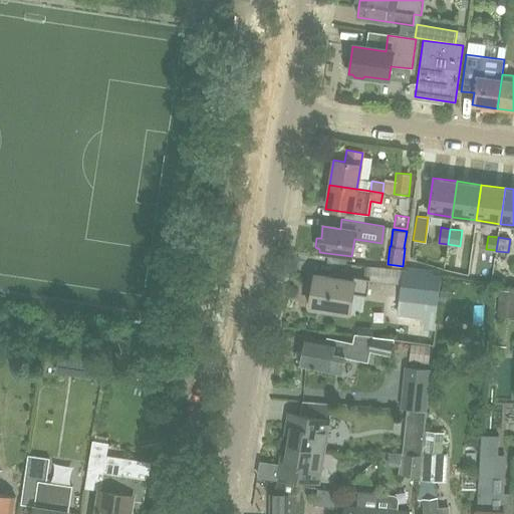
[(436,322),(441,275),(403,271),(398,321),(421,324),(421,329),(436,331),(437,322),(436,322)]
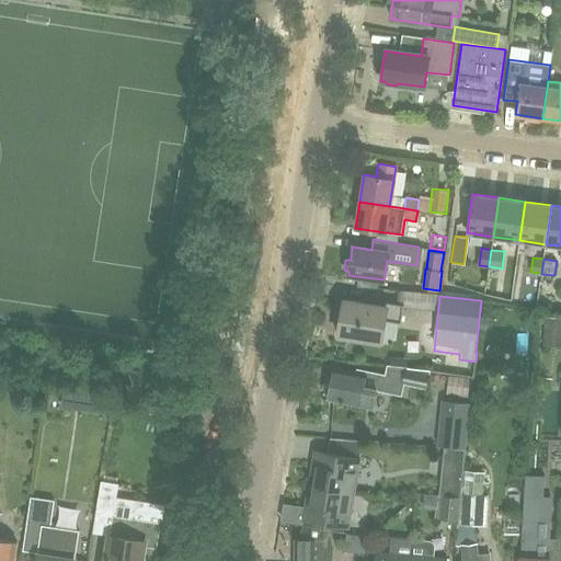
[(404,305),(385,301),(384,306),(343,300),(338,335),(393,344),(398,322),(401,322),(404,305)]
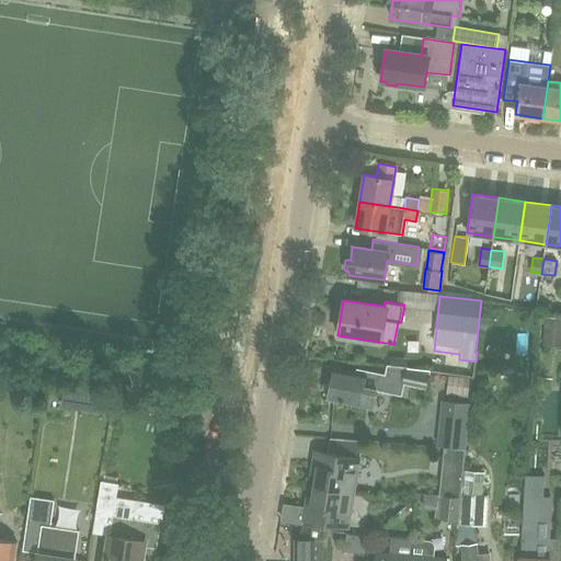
[(560,317),(546,317),(544,345),(560,345),(560,317)]
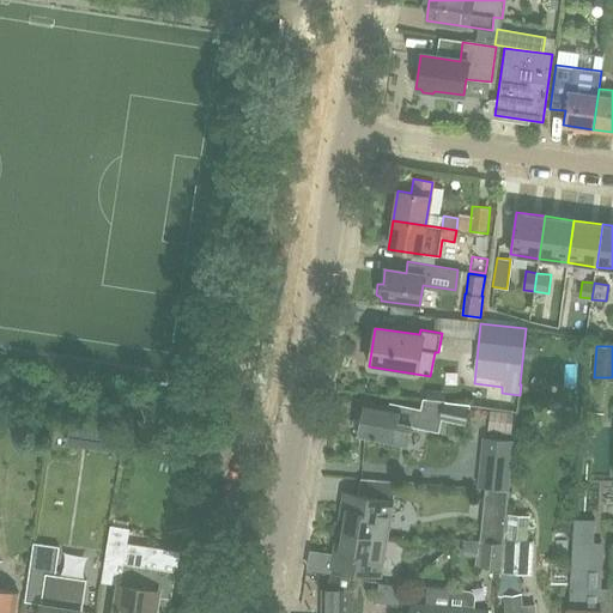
[(407,445),(412,426),(438,431),(441,418),(466,425),(468,405),(444,402),(444,401),(424,399),(422,410),(389,404),(389,407),(365,402),(362,419),(358,419),(357,426),(359,430),(358,435),(407,445)]
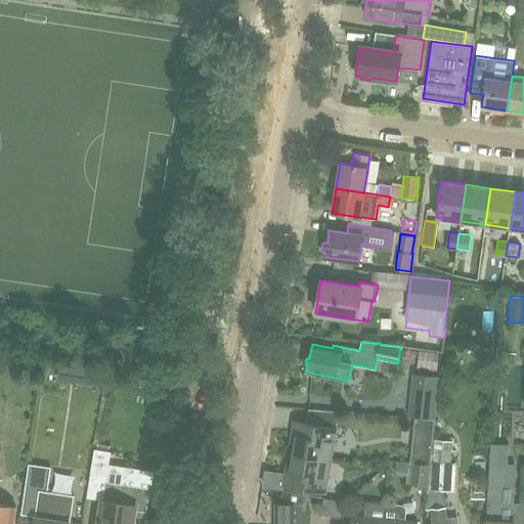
[(436,370),(438,353),(419,351),(417,368),(436,370)]
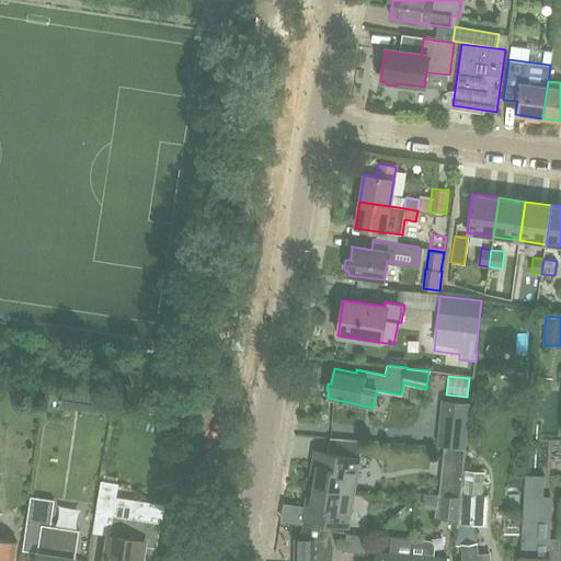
[(71,405),(87,408),(89,390),(75,388),(71,405)]
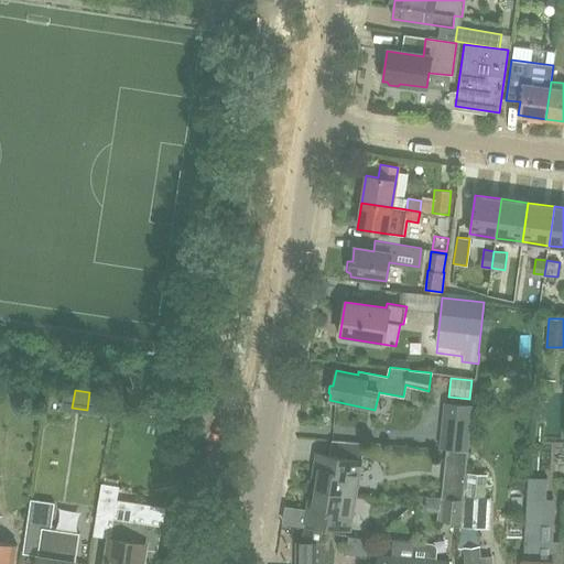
[(467,449),(473,405),(444,403),(440,446),(467,449)]
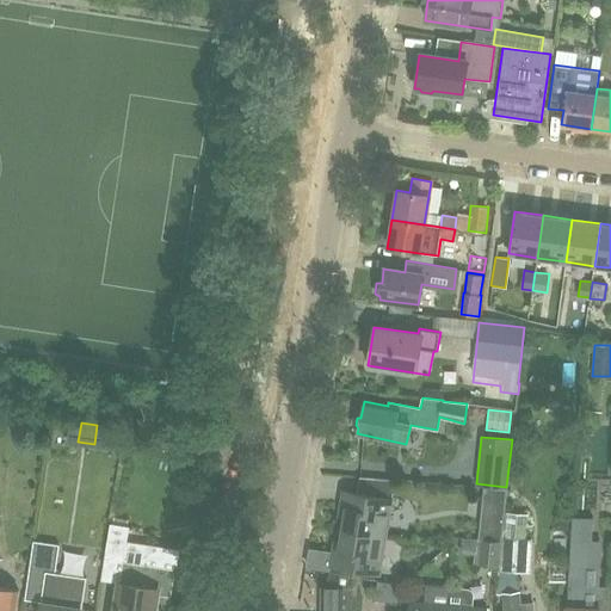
[(503,538),(504,538),(508,489),(485,487),(479,539),(480,539),(503,541),(503,538)]
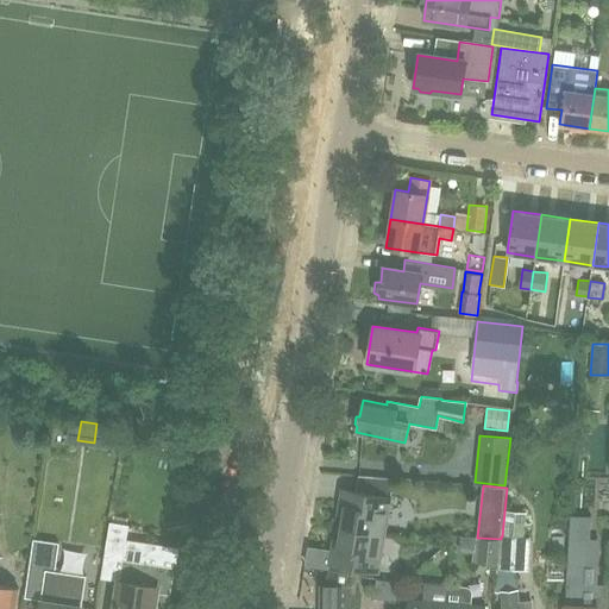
[(384,535),(390,497),(340,489),(338,504),(344,506),(340,528),(384,535)]
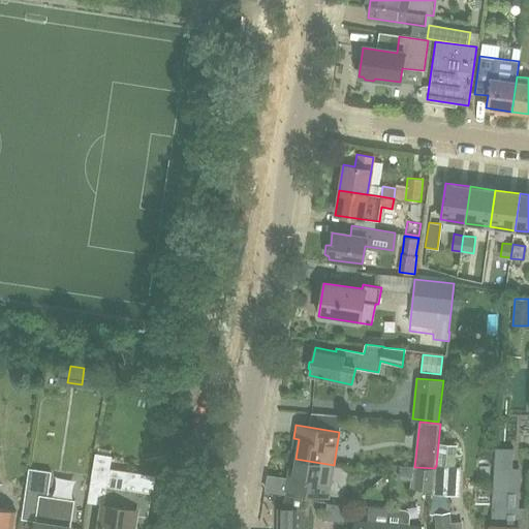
[(355,453),(355,430),(343,430),(342,453),(355,453)]
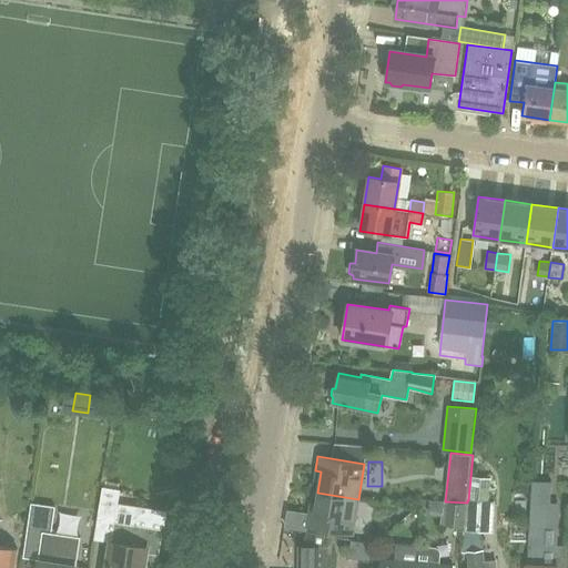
[(117,516),(121,490),(102,487),(99,514),(117,516)]
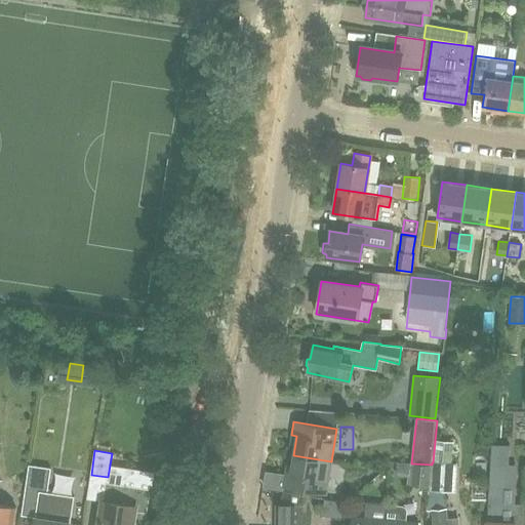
[(325,494),(331,461),(293,455),(290,475),(285,474),(283,487),(325,494)]
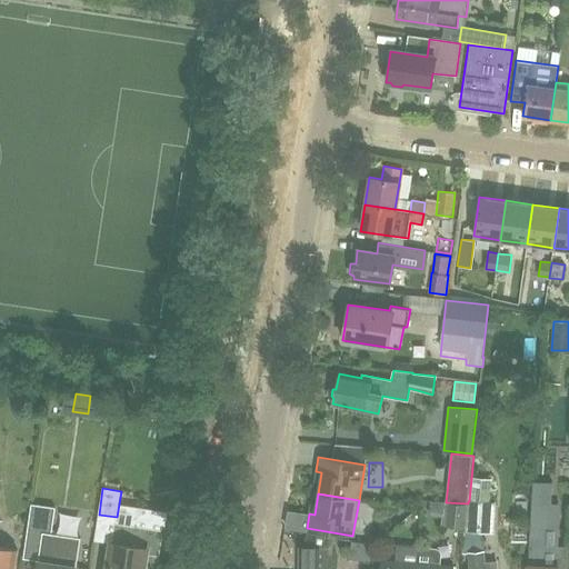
[(447,502),(445,527),(466,528),(468,503),(447,502)]
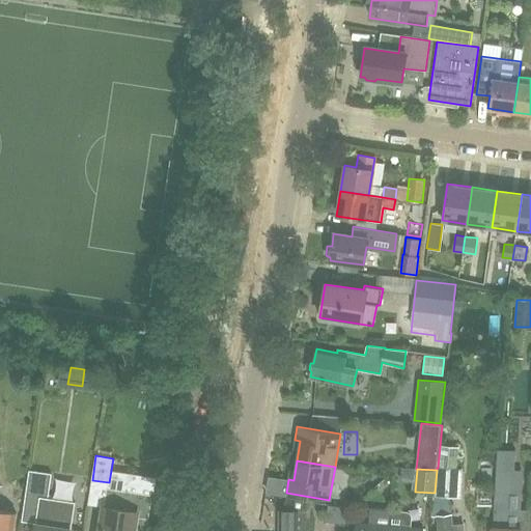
[(462,470),(437,469),(436,497),(459,498),(462,470)]
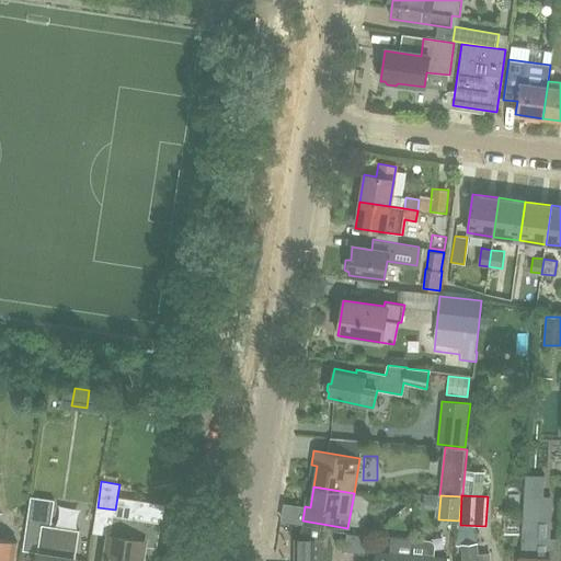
[(72,560),(78,530),(49,526),(53,501),(32,499),(24,547),(37,549),(35,560),(72,560)]
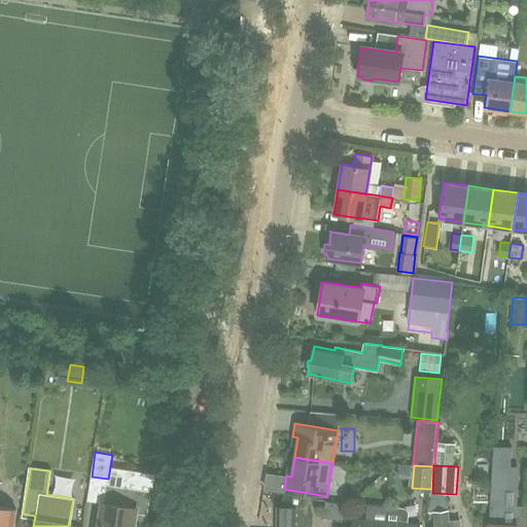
[(517,526),(518,511),(514,510),(515,494),(510,488),(504,488),(505,470),(492,470),(488,524),(488,526),(517,526)]
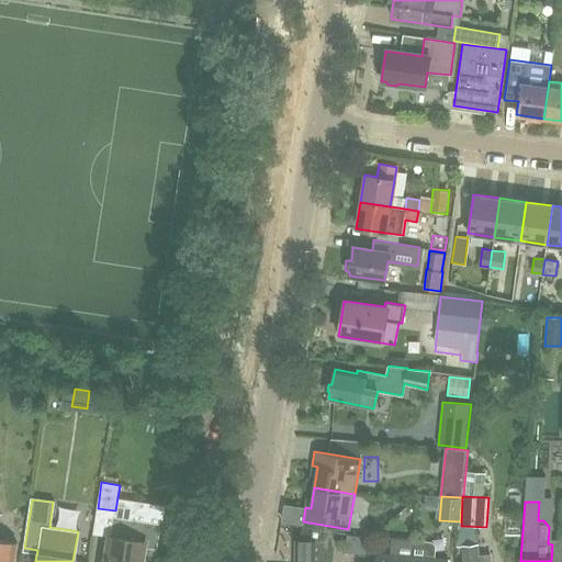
[(0,561),(14,561),(19,543),(0,539),(0,518),(1,515),(0,514),(0,561)]
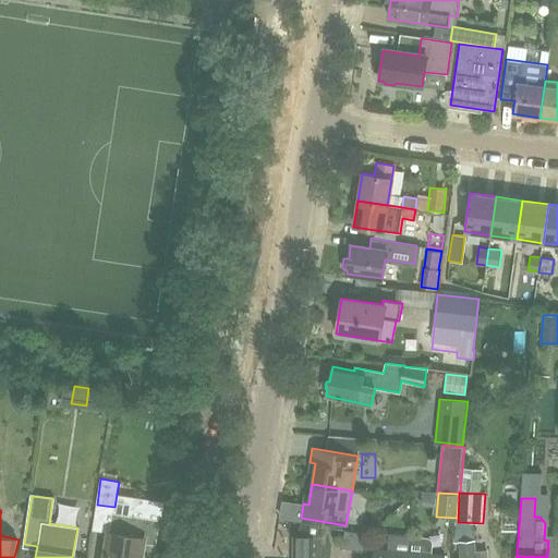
[(157,542),(160,520),(112,513),(105,557),(140,557),(143,540),(157,542)]
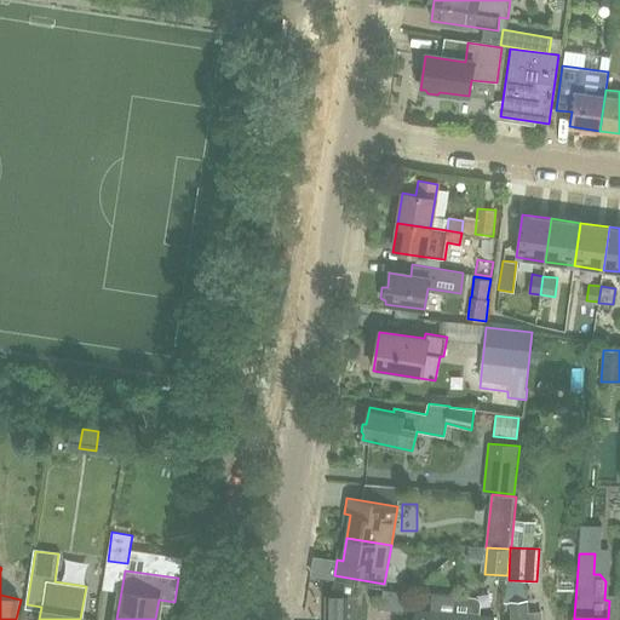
[(361,619),(362,598),(365,585),(333,580),(331,596),(326,596),(325,619),(361,619)]
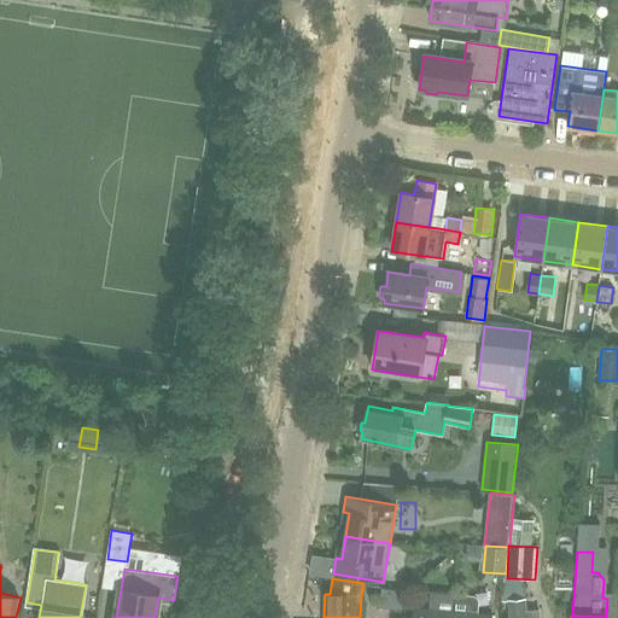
[(491,617),(491,616),(479,614),(481,606),(481,604),(481,600),(478,598),(476,595),(472,595),(455,594),(454,612),(453,612),(452,617),(491,617)]
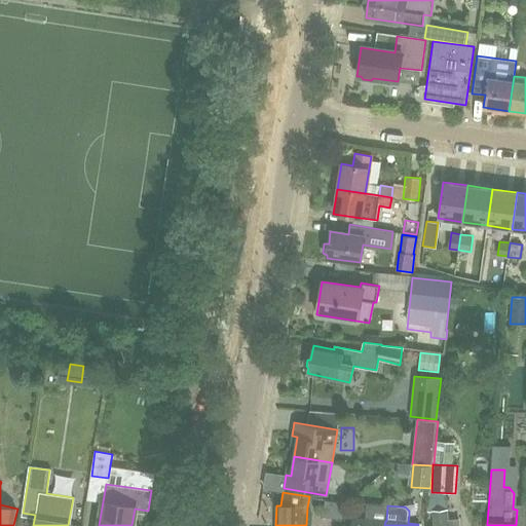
[(446,525),(446,510),(431,511),(433,525),(446,525)]
